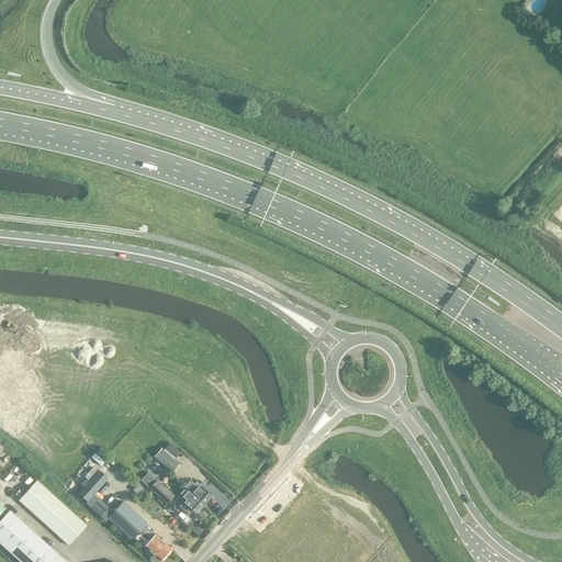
[(161,448),(154,457),(172,472),(180,463),(161,448)]
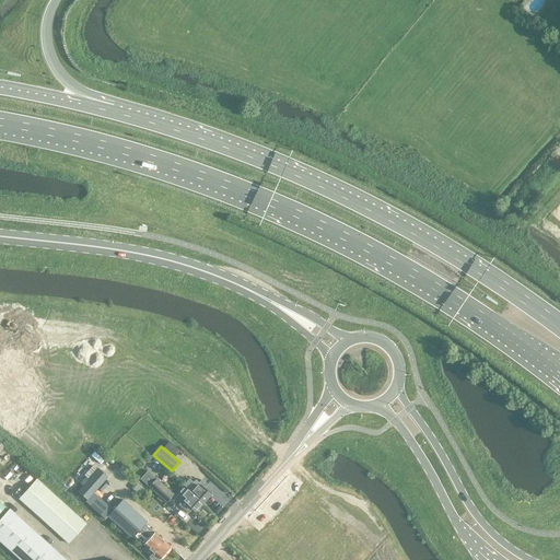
[(121,500),(113,510),(94,492),(107,477),(97,468),(88,479),(84,477),(78,485),(81,487),(77,491),(86,500),(85,502),(104,520),(107,516),(132,538),(133,536),(152,553),(149,557),(153,559),(158,559),(159,559),(160,559),(170,548),(154,534),(150,538),(140,529),(147,523),(121,500)]
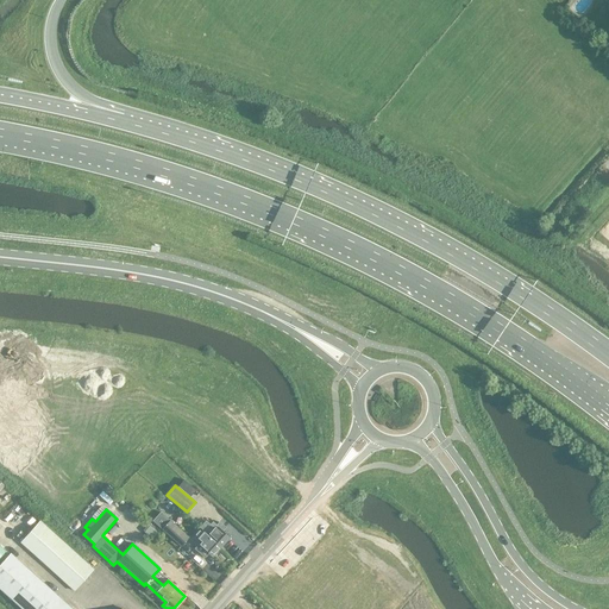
[(188,538),(170,521),(161,512),(152,520),(163,529),(162,531),(181,547),(188,538)]
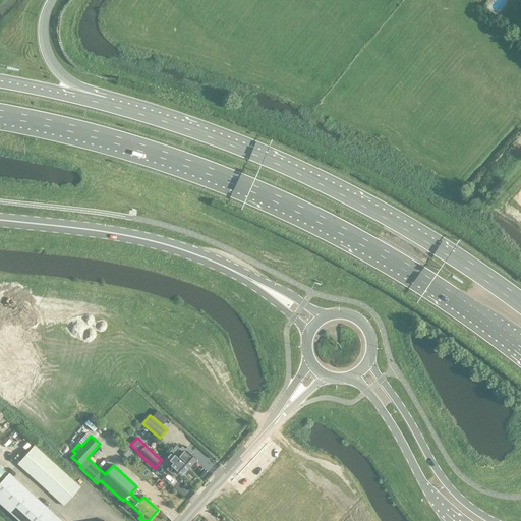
[(63,506),(79,487),(34,446),(17,464),(63,506)]
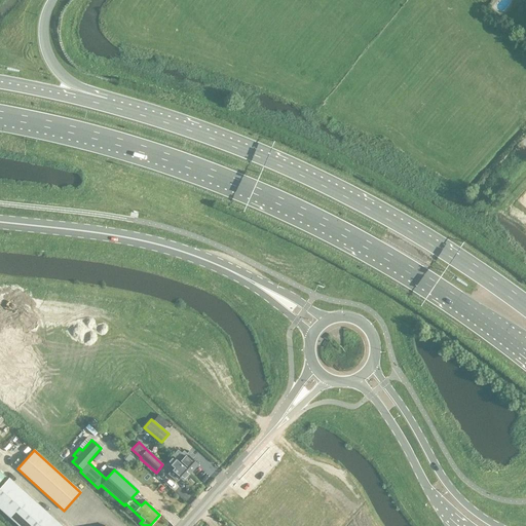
[(178,450),(172,456),(190,473),(197,465),(191,459),(194,456),(188,451),(187,453),(184,450),(181,453),(178,450)]
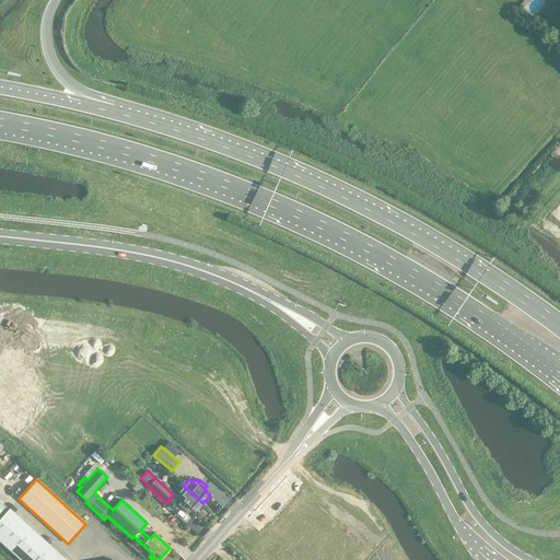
[(146,490),(138,483),(132,489),(140,496),(146,490)]
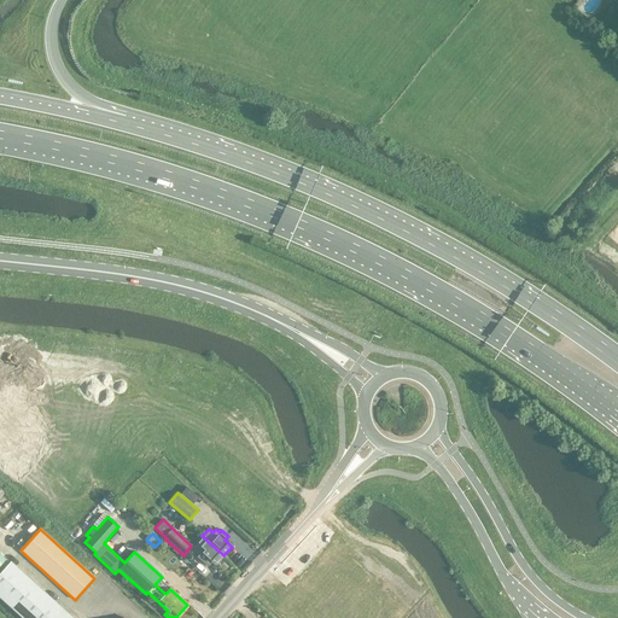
[(223,555),(202,536),(197,542),(204,549),(197,557),(208,565),(211,561),(215,565),(223,555)]
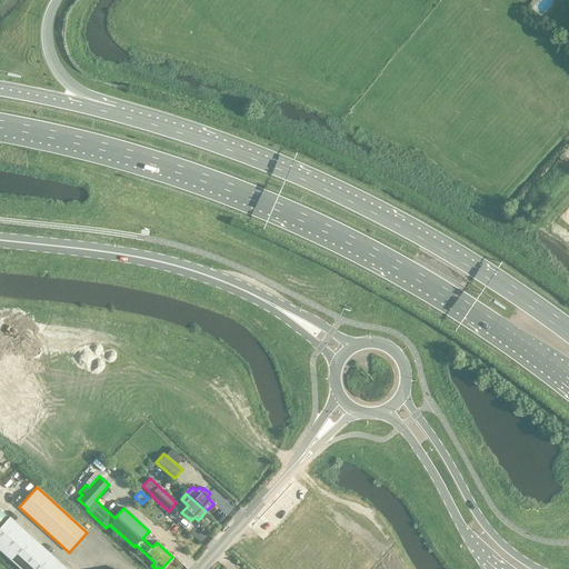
[(177,520),(163,509),(159,513),(173,525),(177,520)]
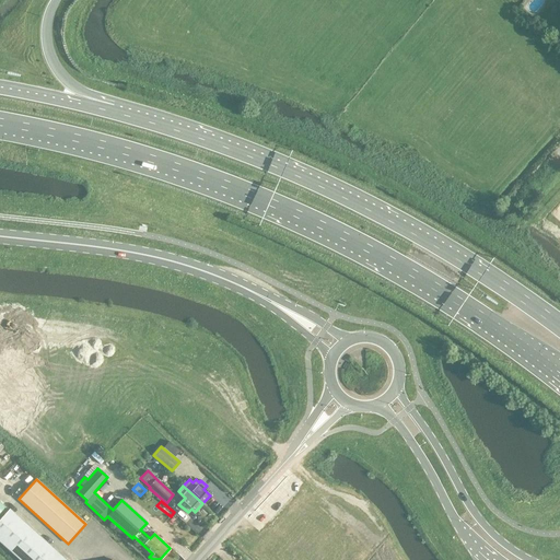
[(0,518),(0,541),(20,559),(66,559),(9,509),(0,518)]
